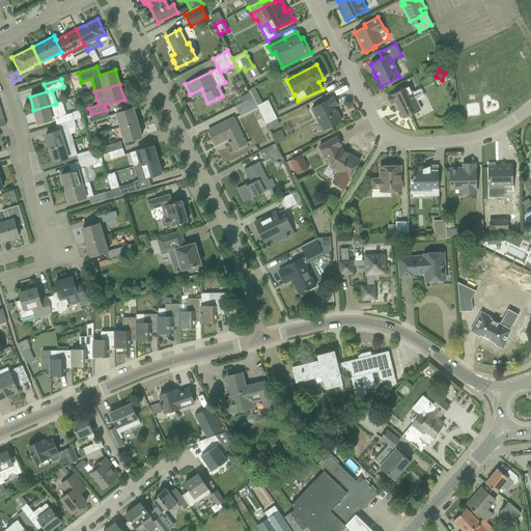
[(409,86),(387,96),(390,105),(395,103),(399,111),(398,114),(400,117),(403,118),(421,110),(417,102),(424,98),(420,89),(412,92),(409,86)]
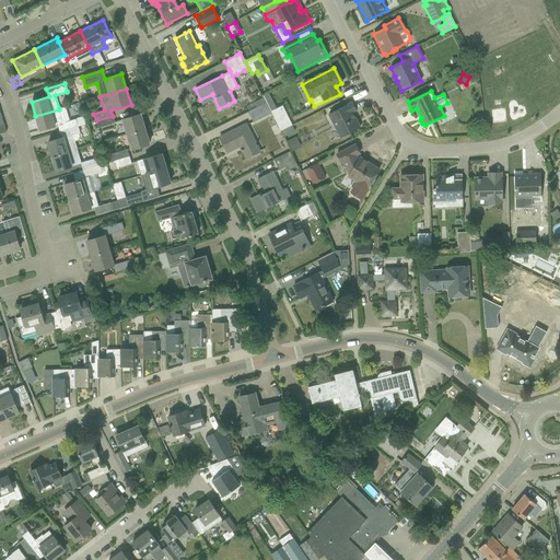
[(263,96),(264,97),(266,103),(271,113),(280,131),(292,126),(282,106),(276,109),(268,93),(263,96)]
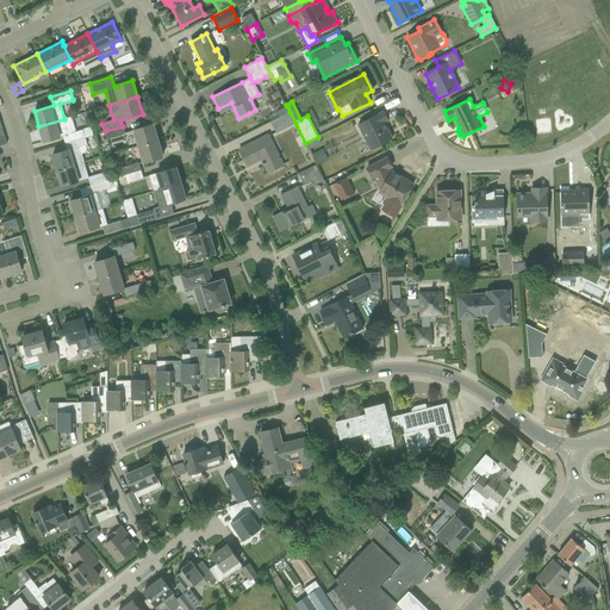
[(286,106),(277,111),(279,116),(288,111),(286,106)]
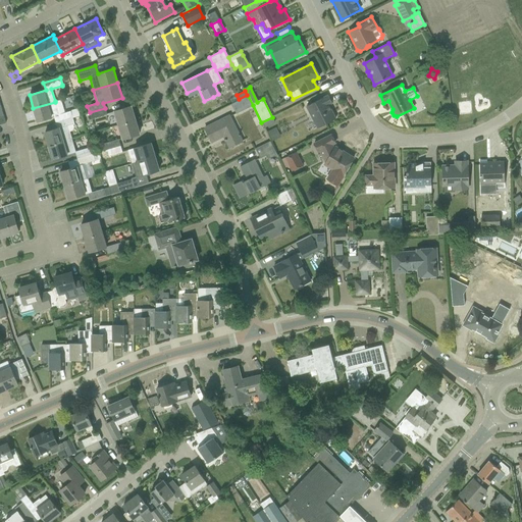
[(236,113),(252,105),(247,95),(239,99),(230,103),(236,113)]
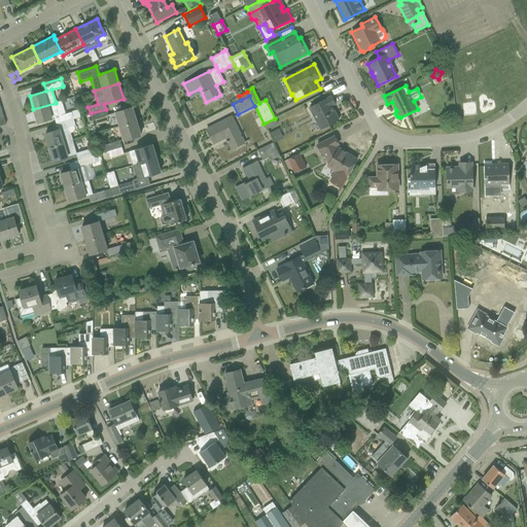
[(335,104),(330,97),(308,108),(319,130),(339,120),(331,106),(335,104)]
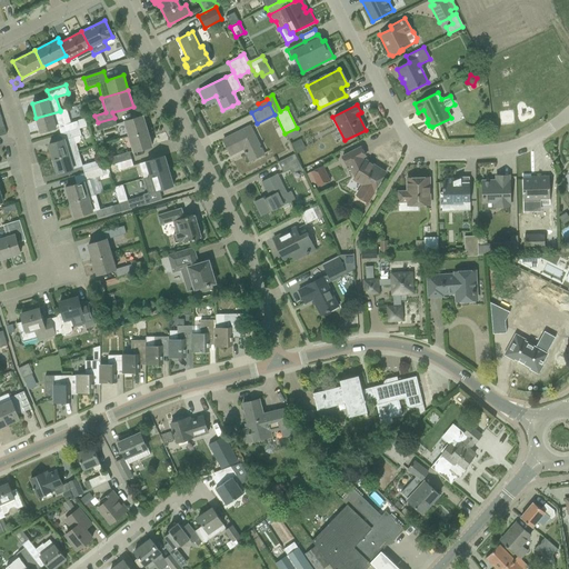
[(36,118),(40,132),(58,127),(60,135),(79,128),(87,126),(85,119),(70,123),(66,109),(60,111),(36,118)]
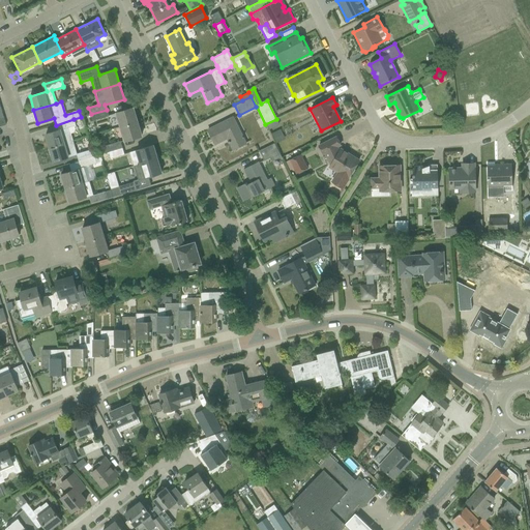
[(115,113),(119,127),(138,122),(134,107),(115,113)]
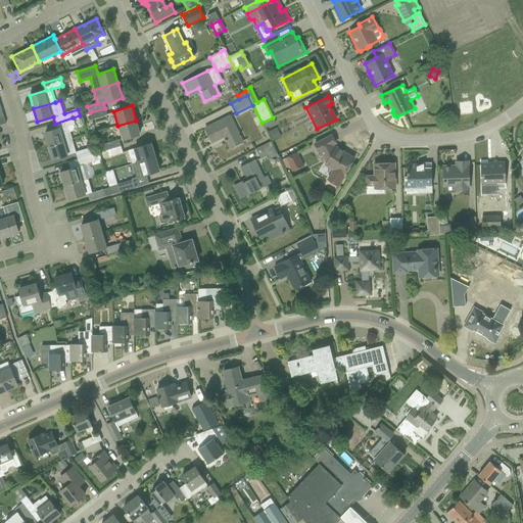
[(90,112),(92,120),(107,115),(105,108),(90,112)]
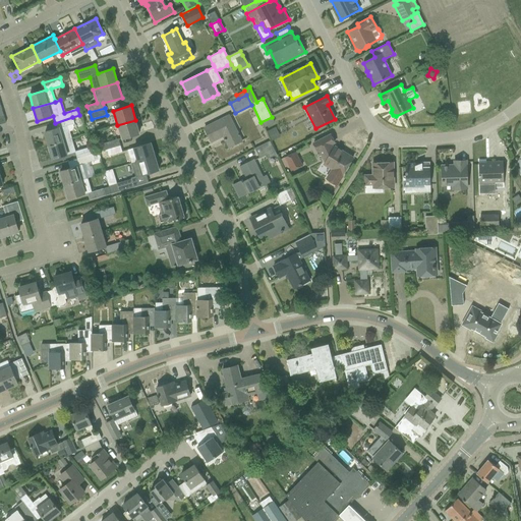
[(228,116),(213,123),(204,128),(211,141),(224,134),(226,138),(224,139),(224,140),(225,140),(229,148),(238,143),(241,141),(228,116)]
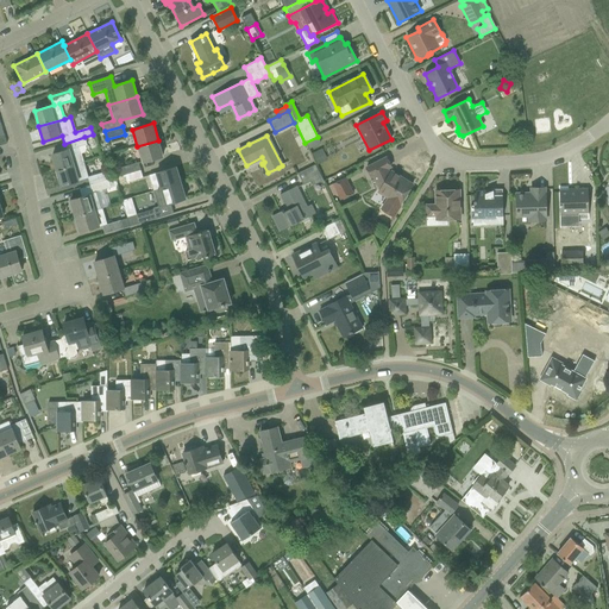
[(52,155),(56,170),(83,162),(81,154),(83,154),(86,151),(86,150),(86,148),(85,146),(87,145),(85,137),(64,144),(67,150),(52,155)]
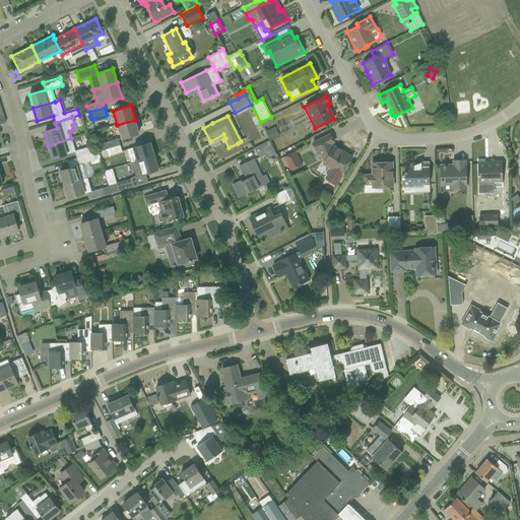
[(271,117),(260,122),(263,128),(274,123),(271,117)]
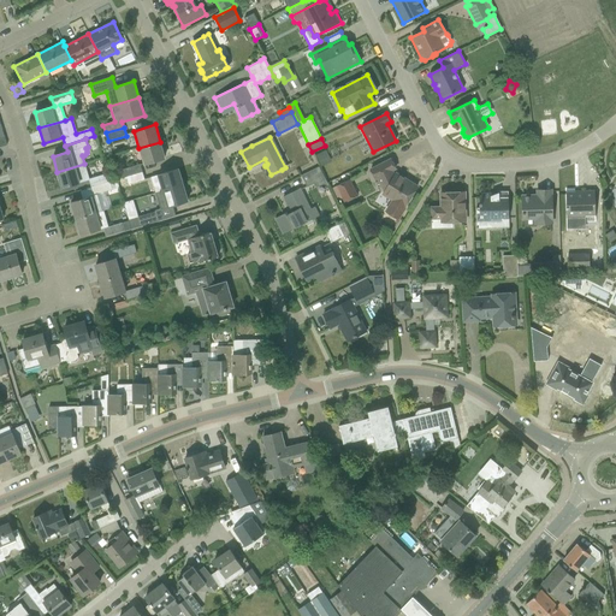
[(138,148),(143,166),(166,159),(160,142),(138,148)]
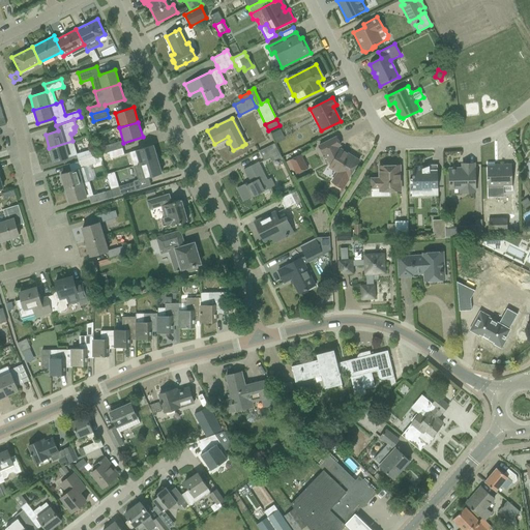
[(280,129),(271,134),(276,144),(285,139),(280,129)]
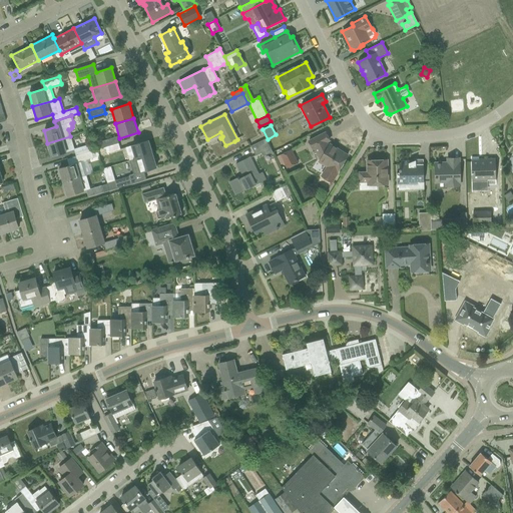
[(318,161),(337,173),(339,169),(341,168),(343,165),(343,162),(347,155),(331,145),(328,147),(326,142),(329,140),(325,133),(308,141),(312,150),(314,149),(319,160),(318,161)]
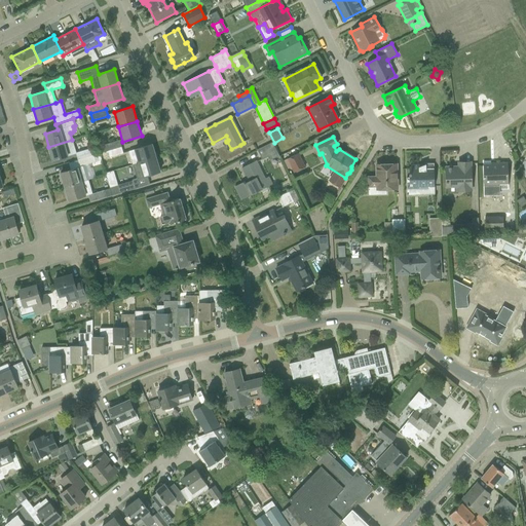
[(48,147),(52,160),(75,154),(77,160),(94,155),(91,148),(76,153),(72,140),(48,147)]
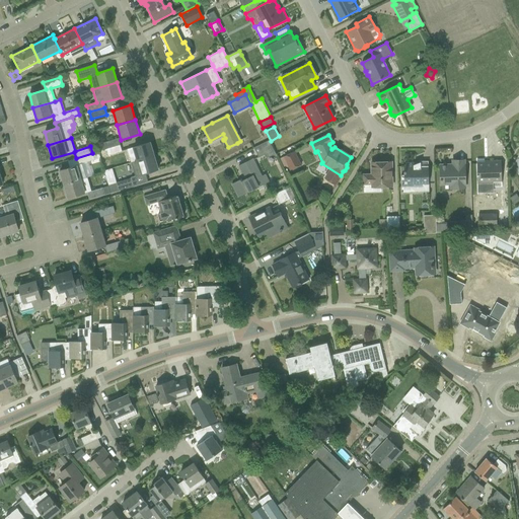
[(105,149),(120,145),(118,139),(101,144),(103,150),(105,149)]
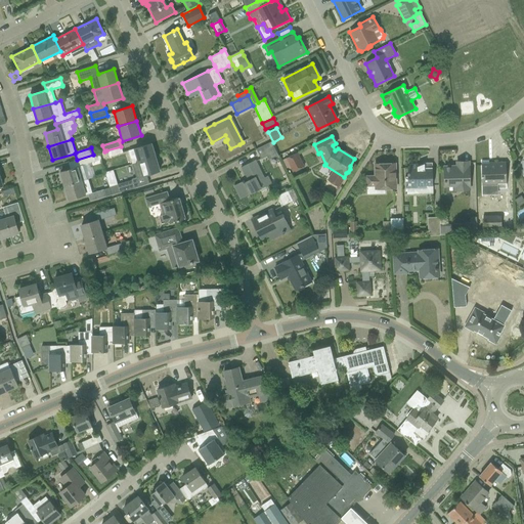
[(271,142),(266,144),(256,149),(261,159),(266,157),(268,160),(277,156),(275,150),(271,142)]
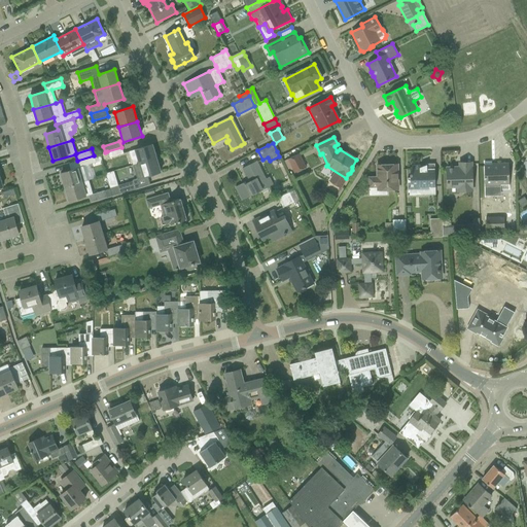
[(136,156),(138,164),(156,157),(152,144),(128,151),(131,159),(136,156)]
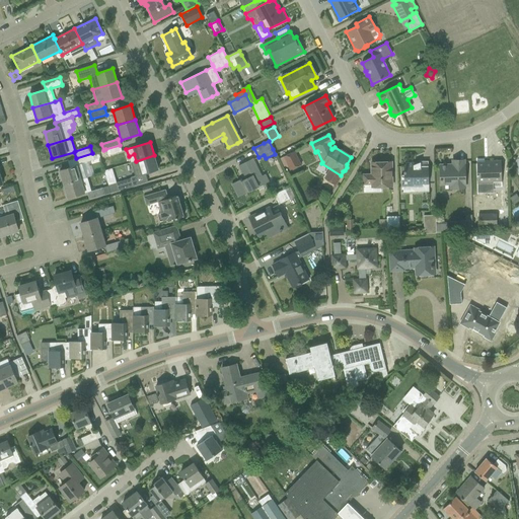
[(108,155),(122,152),(120,145),(105,149),(108,155)]
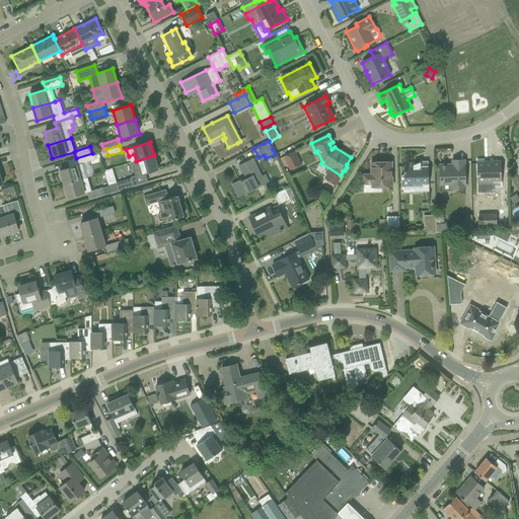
[(294,151),(279,159),(284,167),(287,165),(289,171),(301,165),(294,151)]
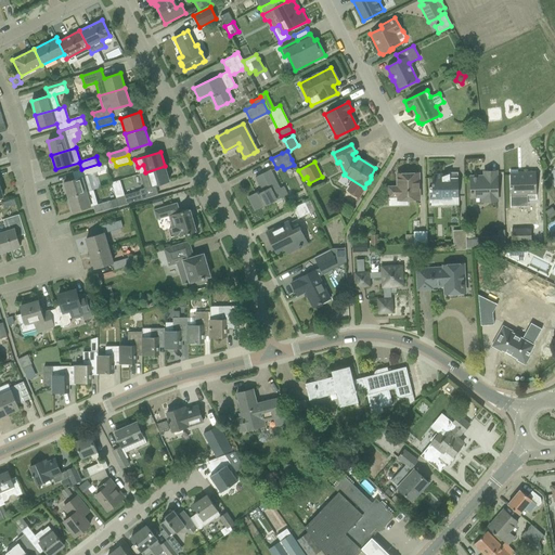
[(64,183),(68,197),(87,192),(92,191),(87,176),(101,171),(99,164),(81,169),(84,177),(64,183)]
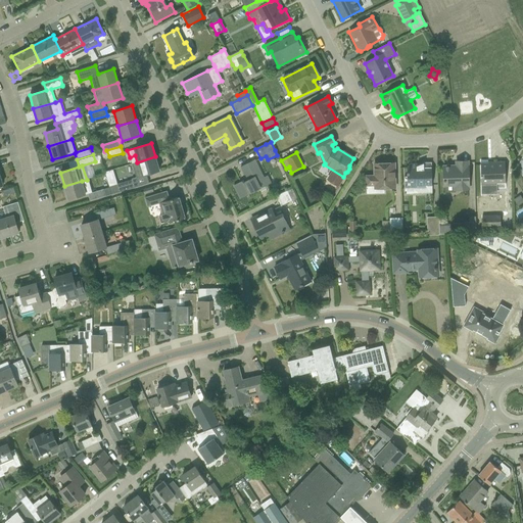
[(108,187),(111,194),(149,183),(146,175),(159,172),(155,156),(137,162),(132,163),(136,178),(108,187)]
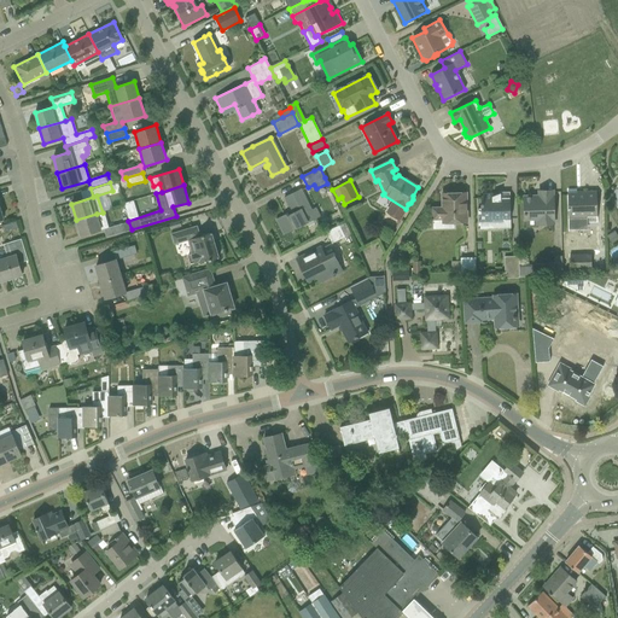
[(284,234),(295,228),(319,216),(315,209),(310,210),(301,190),(284,198),(292,214),(289,215),(287,213),(285,214),(286,215),(277,220),(284,234)]
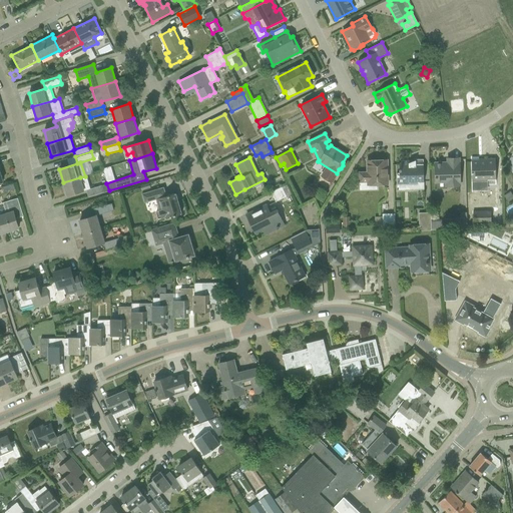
[(471,158),(472,182),(487,182),(487,185),(495,185),(495,159),(485,159),(485,160),(478,160),(478,157),(471,158)]
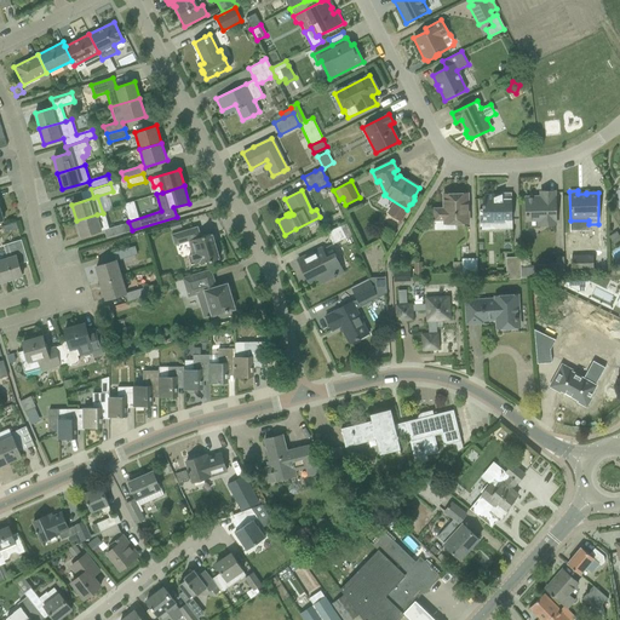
[(526,197),(527,229),(539,229),(539,227),(555,227),(555,191),(540,193),(540,197),(533,197),(532,196),(528,196),(527,197),(526,197)]
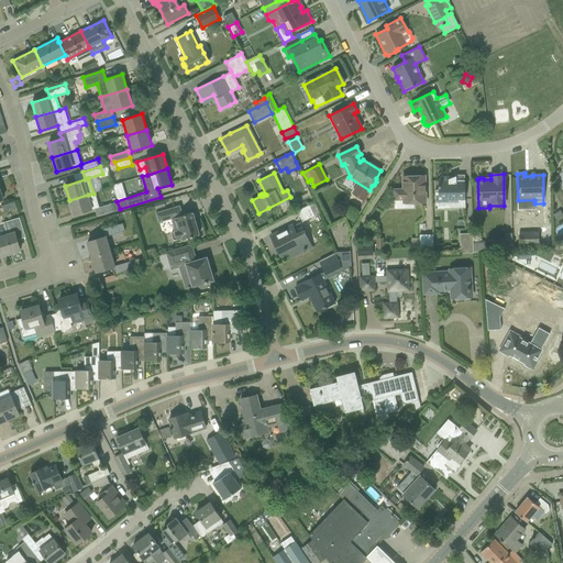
[(434,190),(435,209),(464,208),(464,175),(454,176),(453,180),(449,179),(449,177),(440,177),(440,179),(438,179),(438,190),(434,190)]
